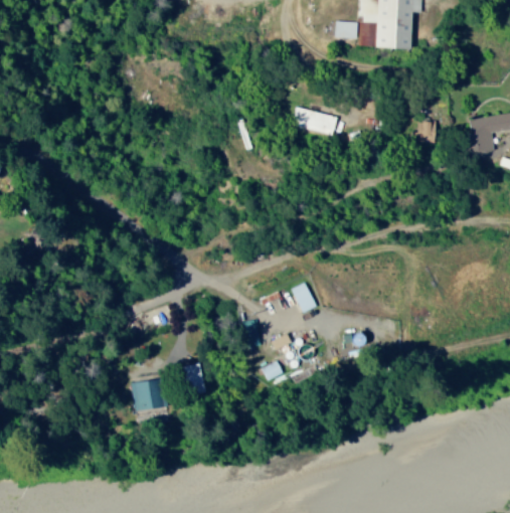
[(357,0),(356,22),(363,22),(362,45),(408,48),(410,12),(420,13),(420,0),(357,0)]
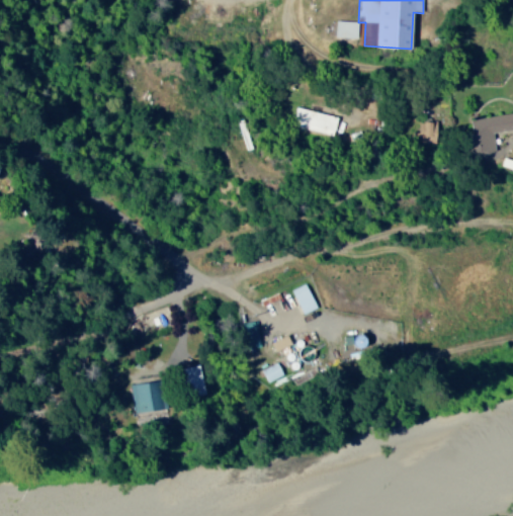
[(359,22),(337,21),(336,37),(358,38),(359,22)]
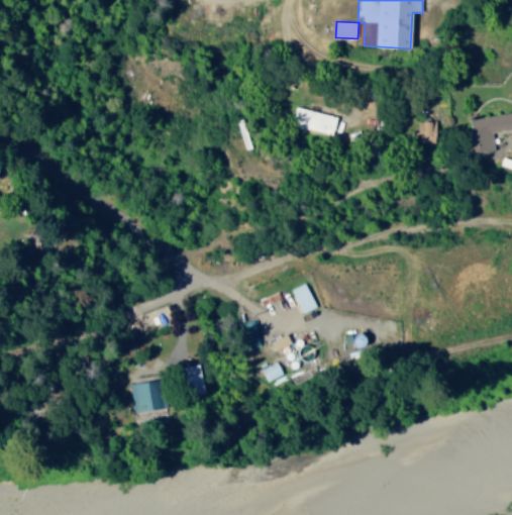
[(293,126),(334,136),(338,117),(298,107),(293,126)]
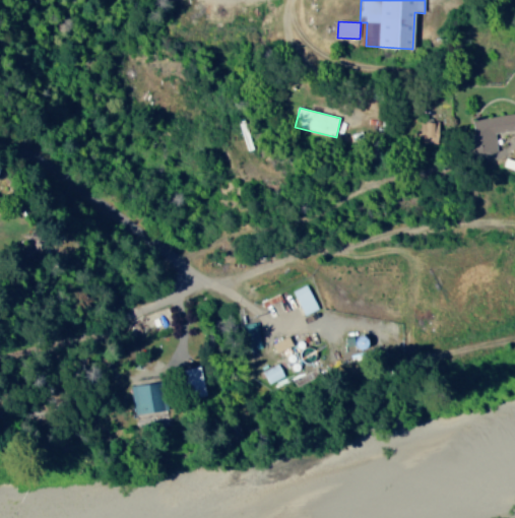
[(497,133),(514,131),(514,115),(473,120),(475,134),(468,135),(470,154),(498,151),(497,133)]
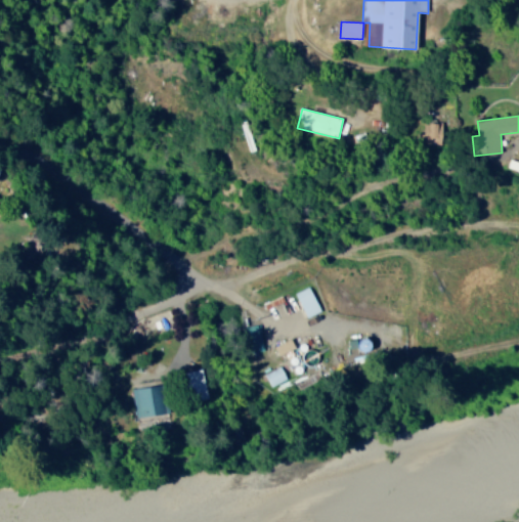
[(424,144),(443,145),(443,124),(425,123),(424,144)]
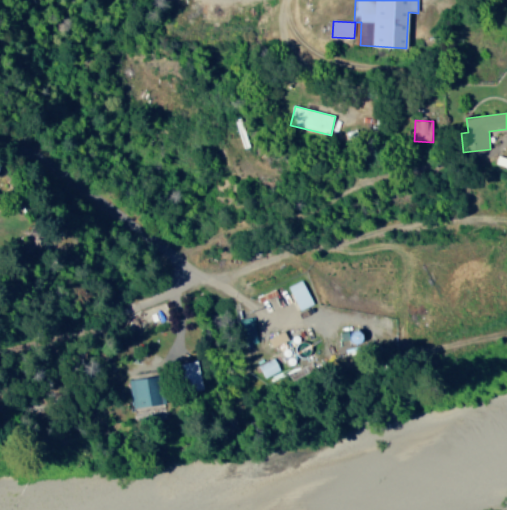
[(315,305),(304,281),(290,288),(302,311),(315,305)]
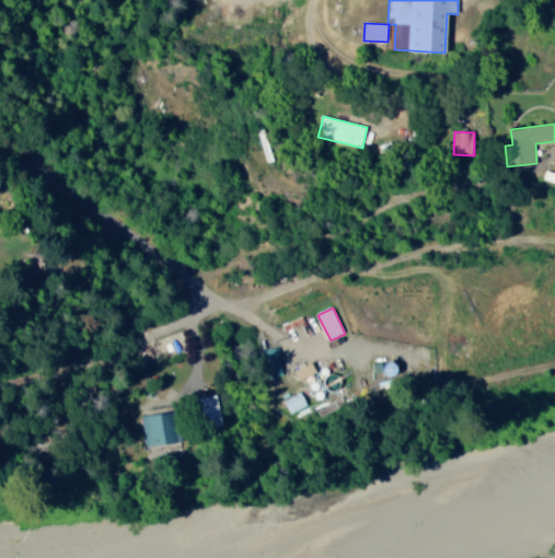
[(284,376),(280,348),(265,349),(268,378),(284,376)]
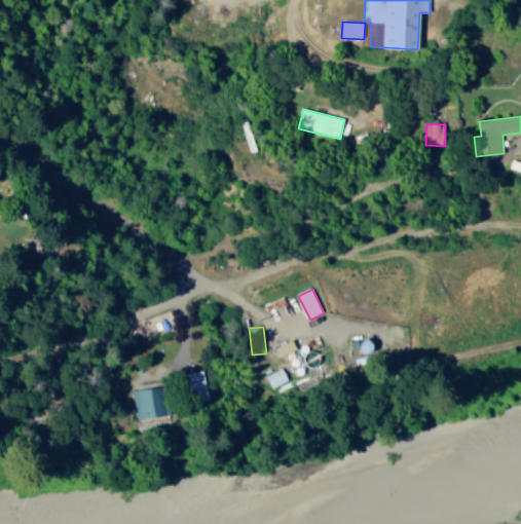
[(211,401),(205,371),(180,376),(186,406),(211,401)]
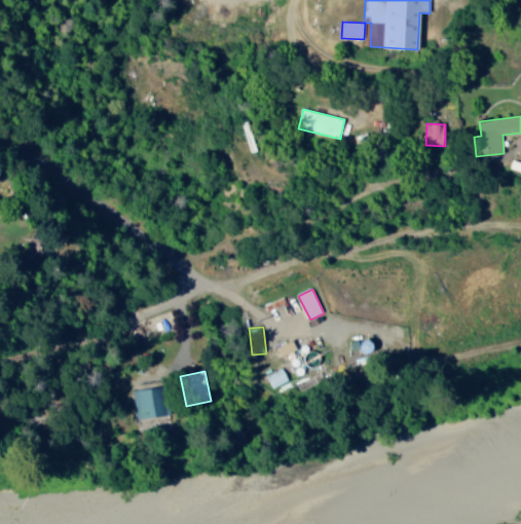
[(135,391),(139,419),(162,416),(157,387),(135,391)]
